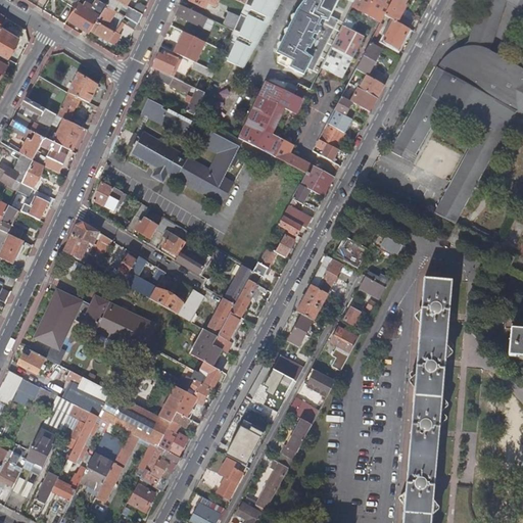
[(79,1),(67,19),(89,33),(91,30),(97,19),(106,4),(100,0),(99,0),(94,0),(93,3),(88,0),(85,0),(84,3),(79,0),(79,1)]
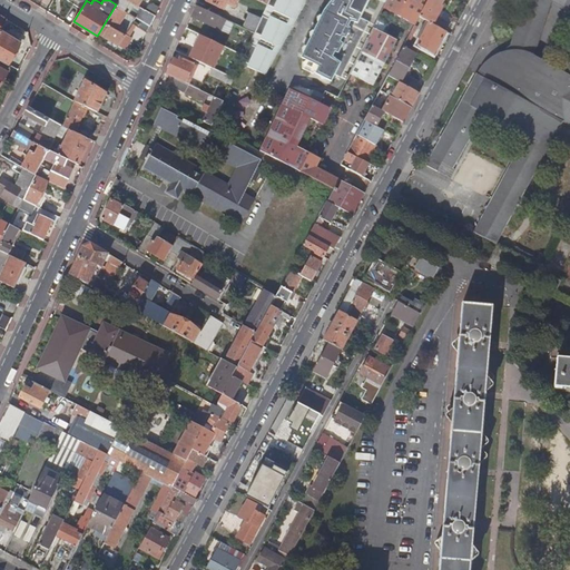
[(129,0),(118,0),(116,5),(127,11),(129,13),(135,3),(129,0)]
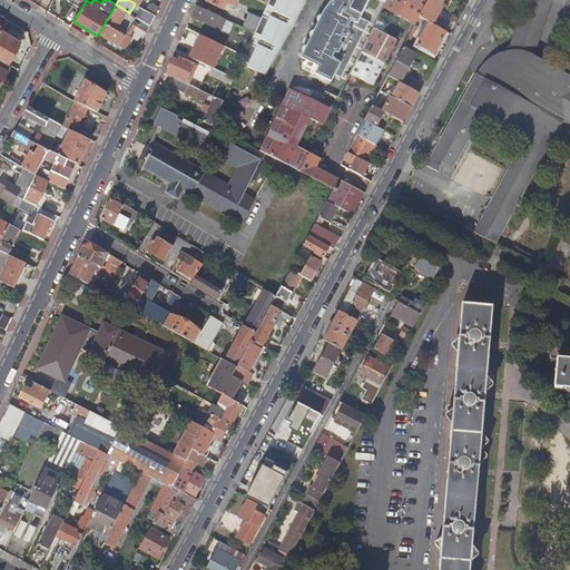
[(150,27),(163,0),(150,0),(150,1),(149,0),(129,0),(135,3),(129,13),(140,20),(150,27)]
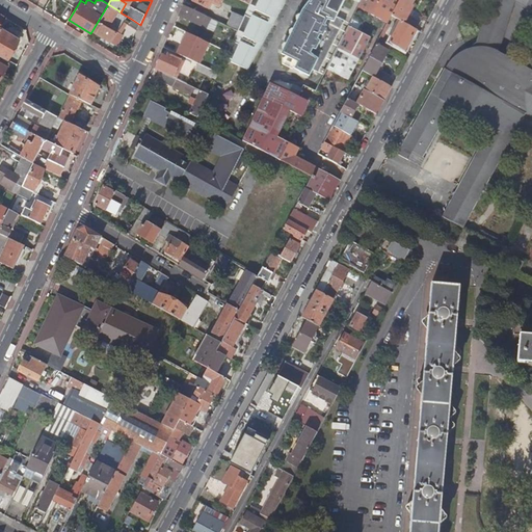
[(222,0),(192,0),(192,1),(210,9),(212,4),(219,8),(223,0),(222,0)]
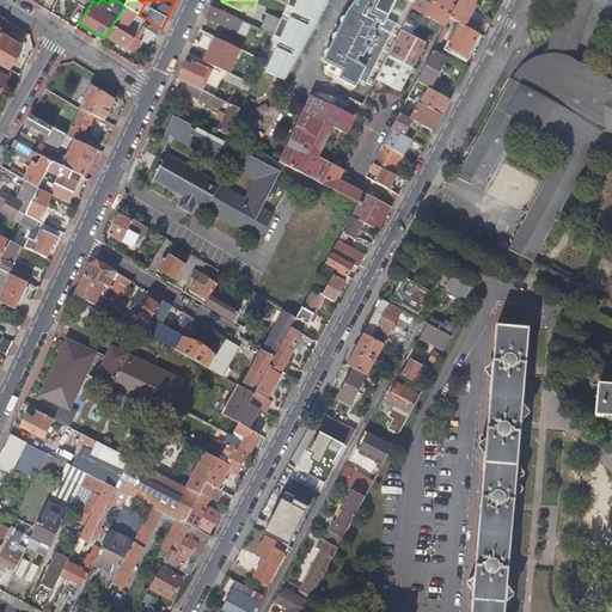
[(294,67),(303,53),(310,37),(317,23),(326,5),(326,0),(289,0),(287,6),(293,8),(288,20),(282,18),(281,20),(274,36),(280,40),(275,50),(268,48),(261,65),(267,68),(265,71),(287,81),(294,67)]
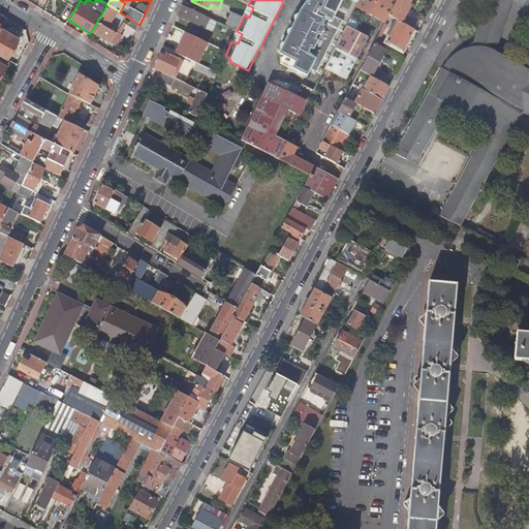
[(283,54),(282,56),(297,63),(293,69),(308,76),(312,70),(317,72),(330,49),(329,43),(334,41),(344,22),(335,18),(343,0),(349,0),(353,2),(354,0),(312,0),(312,2),(310,6),(308,5),(302,13),(297,25),(298,25),(296,30),(294,29),(288,41),(289,41),(287,47),(286,45),(283,54)]
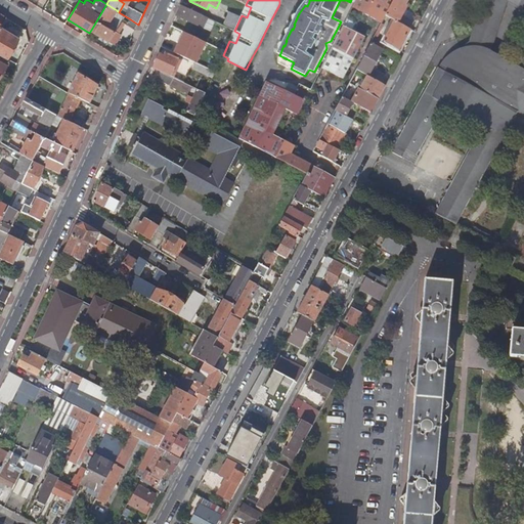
[(355,0),(352,7),(360,11),(369,15),(382,23),(386,15),(393,0),(355,0)]
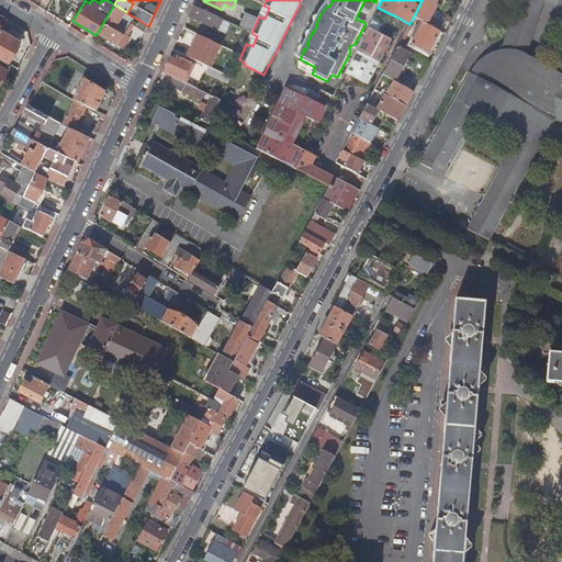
[(422,0),(414,17),(424,22),(426,24),(438,0),(422,0)]
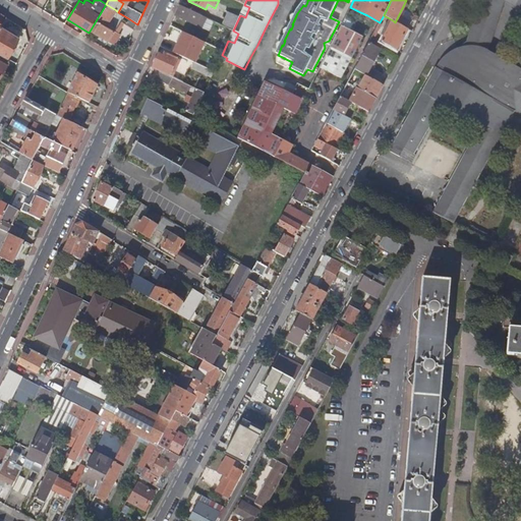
[(436,68),(390,153),(409,164),(441,105),(480,127),(433,213),(453,223),(513,113),(520,116),(520,0),(479,0),(466,42),(460,57),(436,68)]
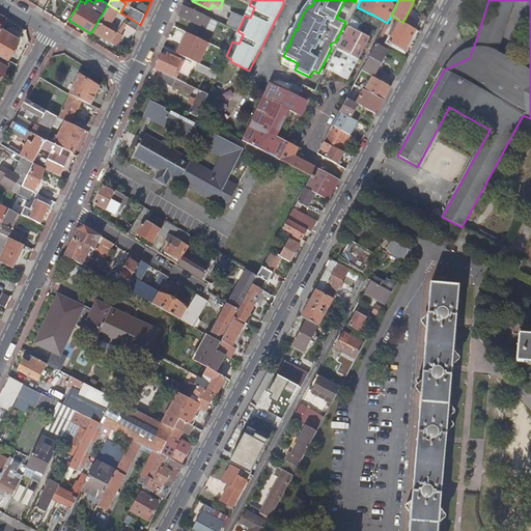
[(118,10),(108,4),(99,20),(109,26),(118,10)]
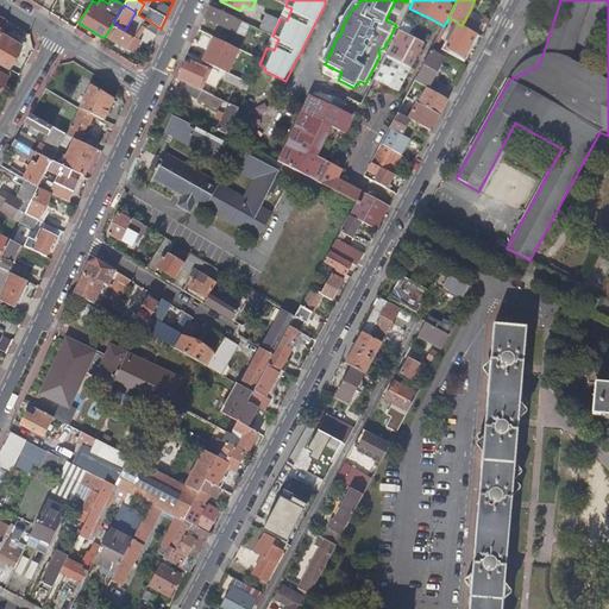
[(211,6),(206,17),(230,29),(228,29),(236,32),(242,22),(211,6)]
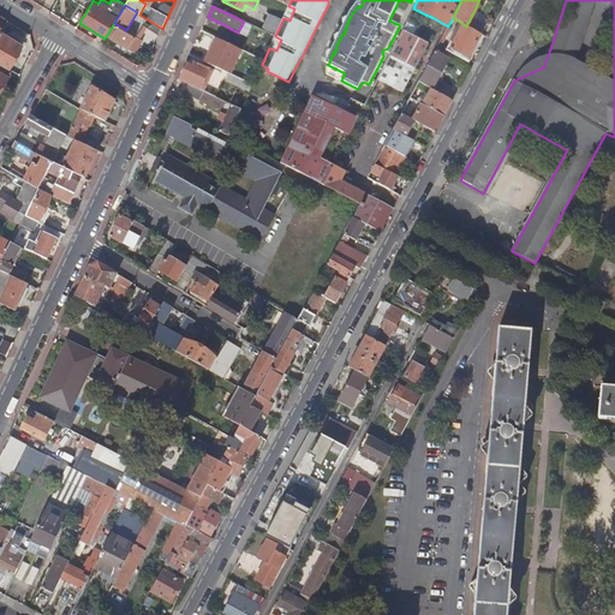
[(413,9),(386,64),(395,69),(423,13),(413,9)]
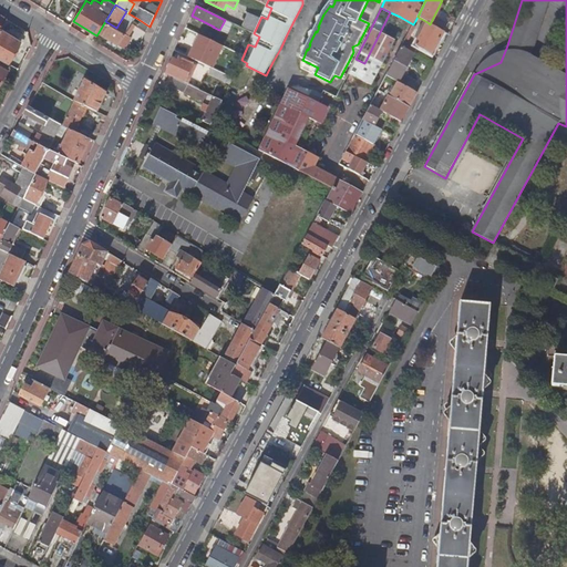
[(330,111),(299,172),(331,188),(326,200),(337,207),(351,215),(363,193),(334,178),(313,167),(321,151),(332,131),(339,134),(328,154),(341,161),(346,152),(354,135),(362,121),(371,105),(387,76),(402,47),(404,41),(413,24),(400,17),(390,12),(364,63),(356,59),(330,111)]
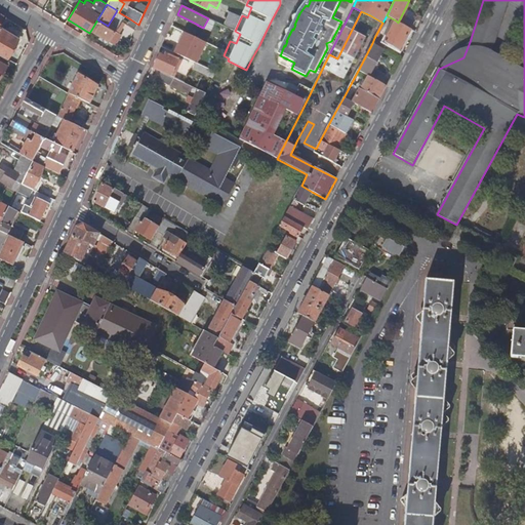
[(225,26),(235,31),(241,17),(231,12),(225,26)]
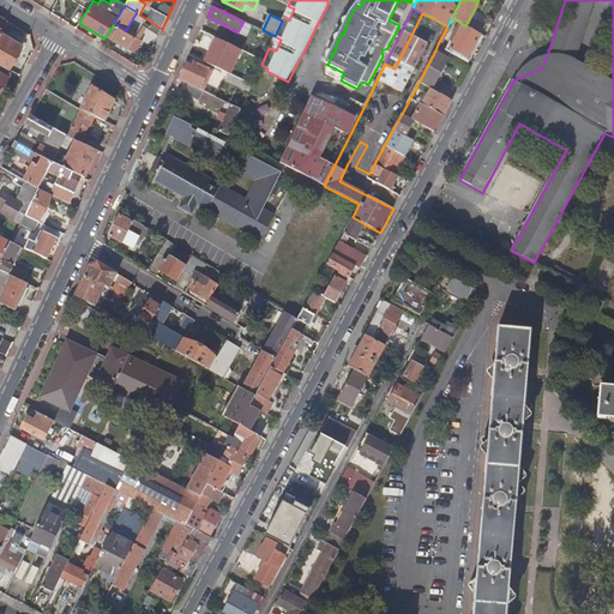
[(151,30),(158,35),(162,29),(151,22),(149,25),(152,28),(151,30)]
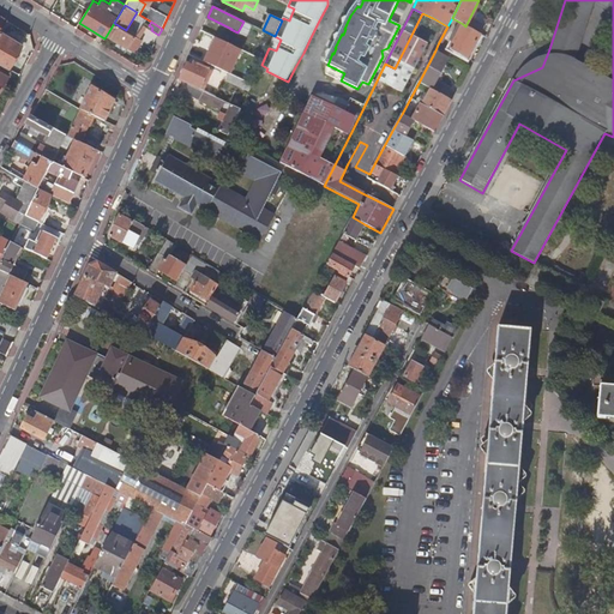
[(134,52),(142,41),(126,30),(114,23),(107,35),(134,52)]
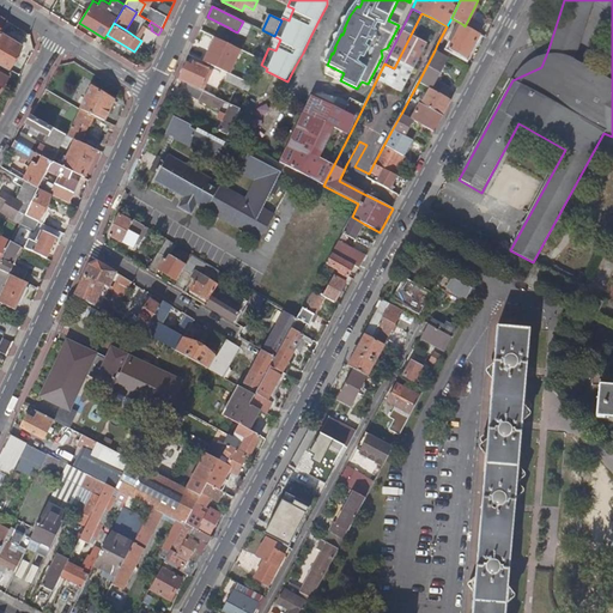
[(455,36),(448,49),(451,52),(466,60),(480,35),(465,26),(462,24),(457,32),(455,31),(454,35),(455,36)]
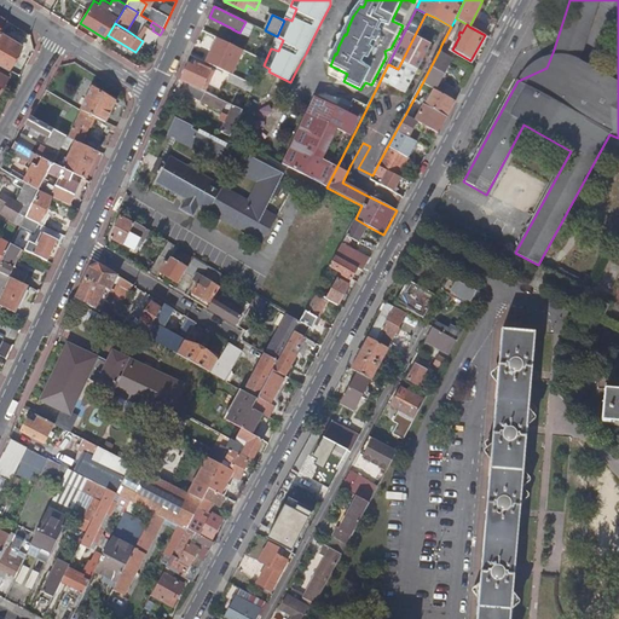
[(261,29),(254,25),(248,38),(255,41),(261,29)]
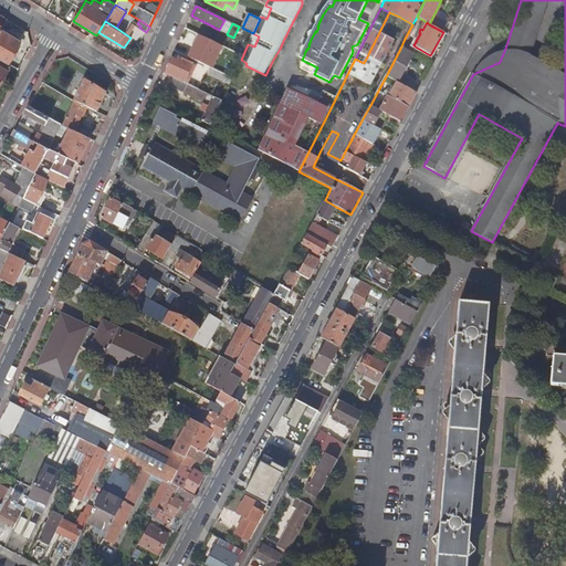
[(22,41),(1,29),(0,30),(0,59),(9,64),(22,41)]
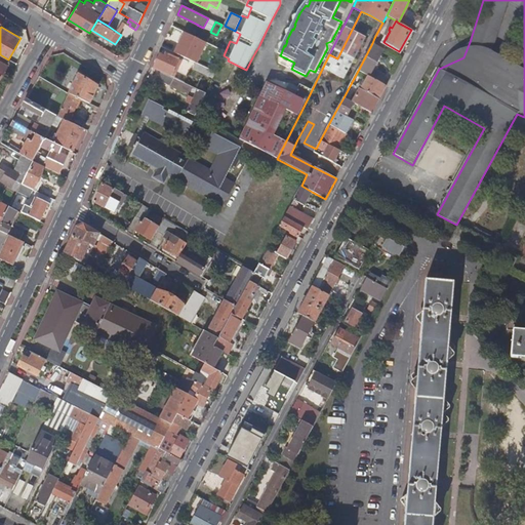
[(179,48),(177,54),(196,64),(205,42),(185,32),(177,47),(179,48)]
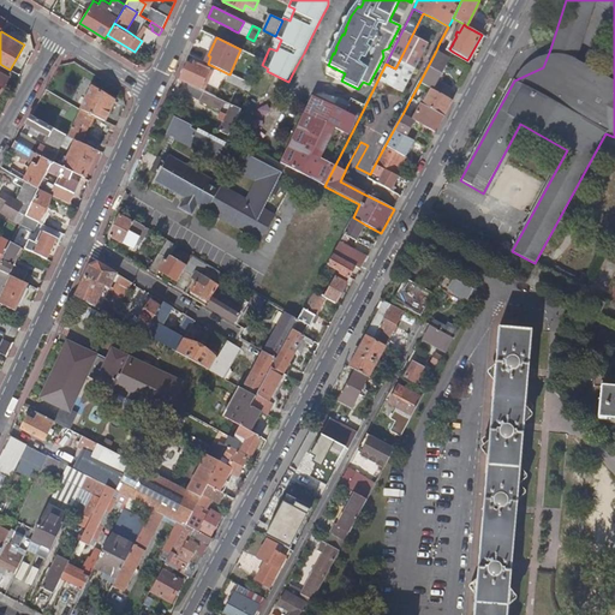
[(449,49),(439,45),(436,51),(449,58),(453,52),(449,49)]
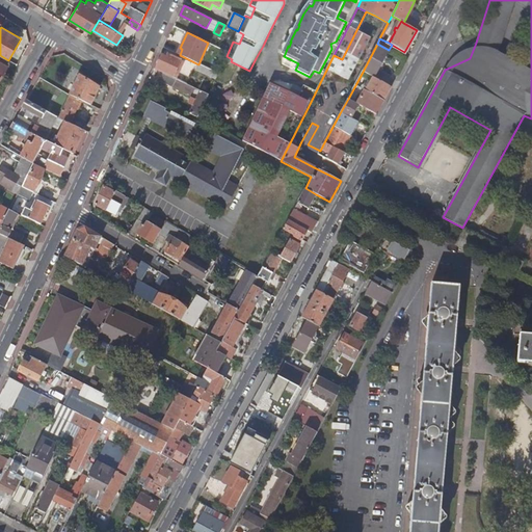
[(389,50),(377,44),(363,72),(371,76),(373,77),(374,78),(389,50)]
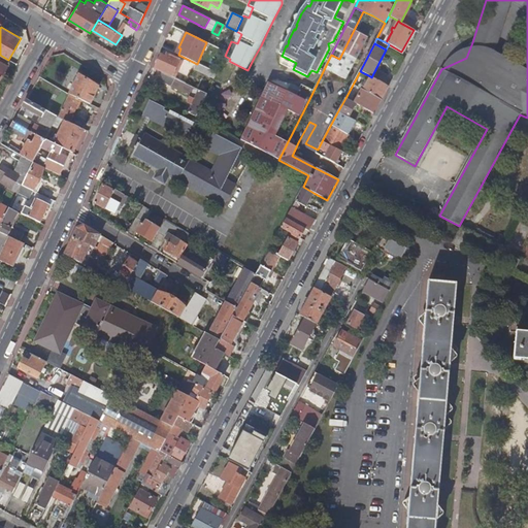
[(443,66),(441,69),(466,58),(465,58),(465,54),(467,50),(463,51),(458,53),(455,55),(448,60),(443,66)]
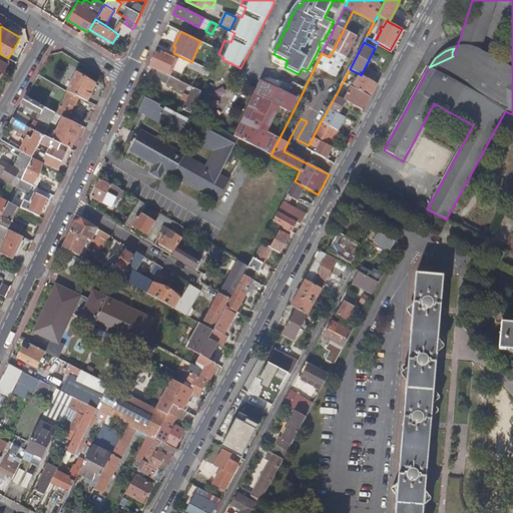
[(150,67),(168,75),(175,59),(162,52),(161,55),(157,53),(150,67)]
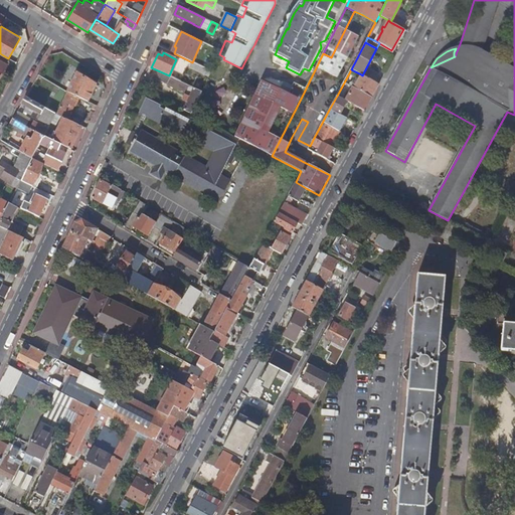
[(10,59),(8,58),(0,53),(0,60),(7,64),(10,59)]
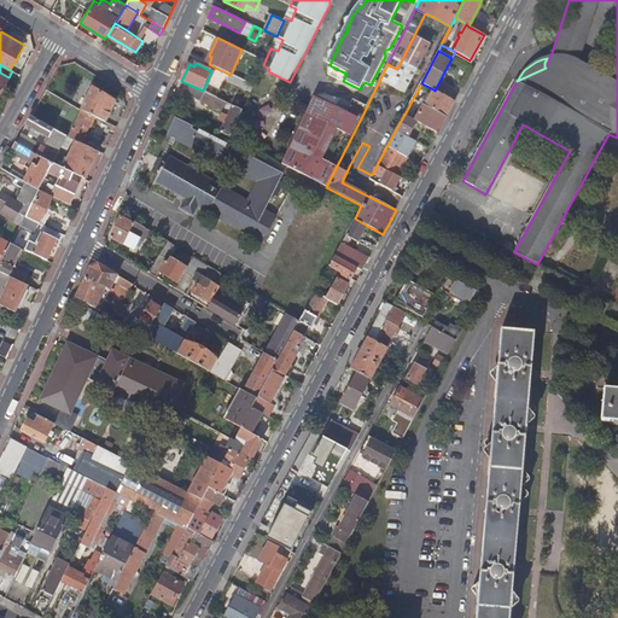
[(211,71),(203,91),(205,92),(214,73),(211,71)]
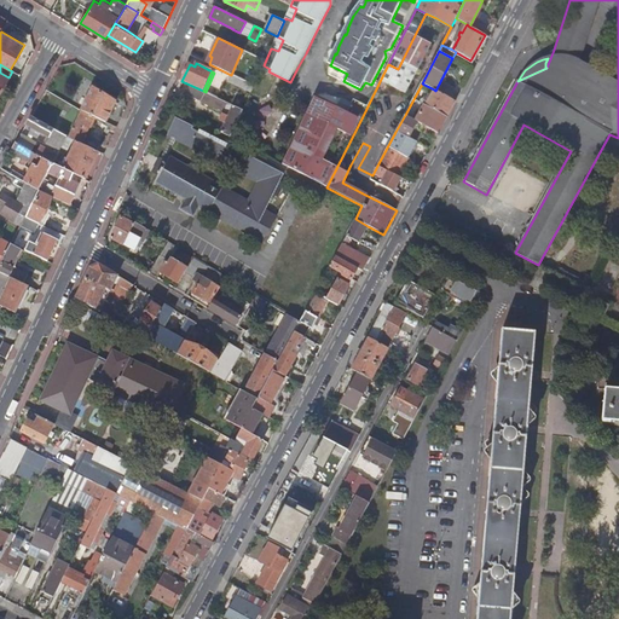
[(243,111),(190,86),(186,94),(206,104),(207,102),(230,113),(221,133),(231,138),(243,111)]
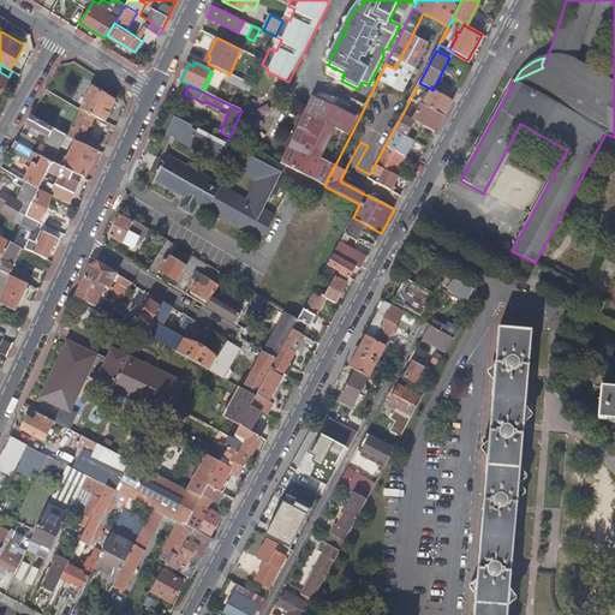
[(93,87),(81,109),(94,115),(106,121),(111,111),(107,109),(113,100),(93,87)]
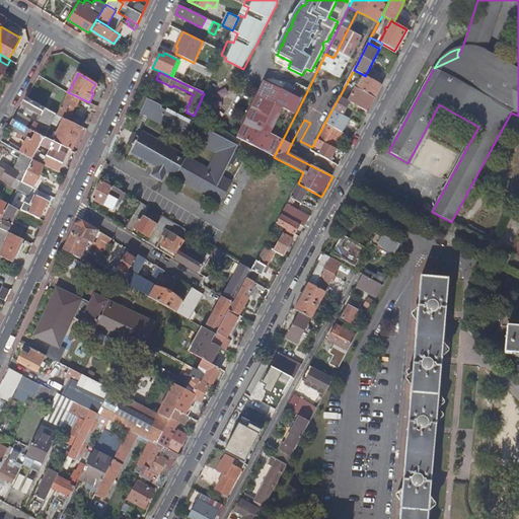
[(364,75),(362,74),(356,85),(358,86),(364,75)]
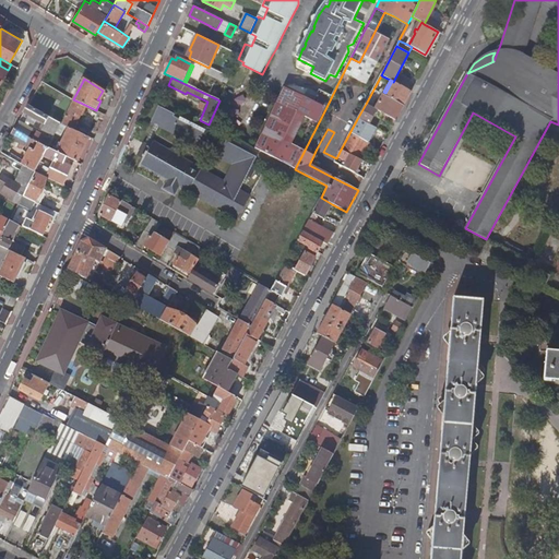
[(412,92),(393,82),(392,81),(385,93),(383,92),(382,94),(382,95),(403,106),(412,92)]
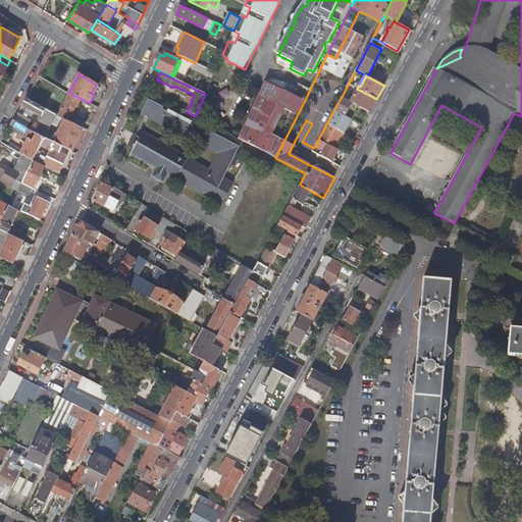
[(265,83),(239,139),(261,151),(275,158),(304,102),(265,83)]
